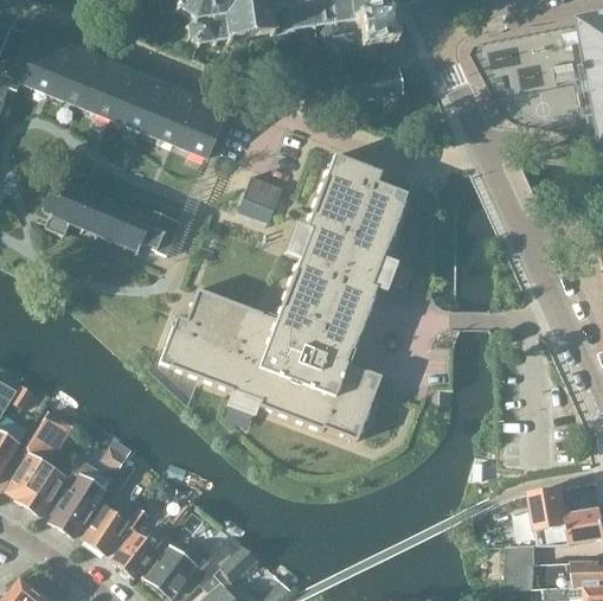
[(162,0),(165,11),(175,10),(178,11),(180,8),(192,17),(188,23),(186,23),(186,24),(188,25),(190,33),(187,36),(190,37),(192,36),(199,39),(198,43),(201,43),(201,40),(216,39),(216,42),(219,42),(218,38),(228,37),(229,40),(232,39),(232,37),(270,31),(271,34),(275,33),(275,32),(294,29),(296,38),(319,36),(316,26),(319,26),(318,23),(331,21),(324,30),(322,29),(322,32),(324,32),(325,39),(324,40),(325,43),(326,42),(334,48),(334,50),(337,50),(337,49),(360,45),(360,48),(396,42),(391,7),(382,8),(380,0),(162,0)]
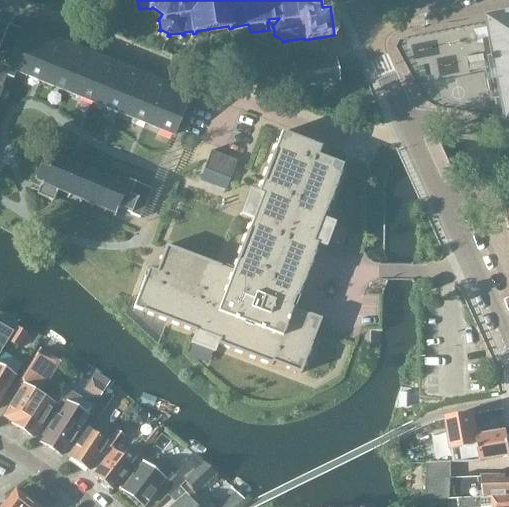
[(462,12),(463,28),(485,26),(483,10),(462,12)]
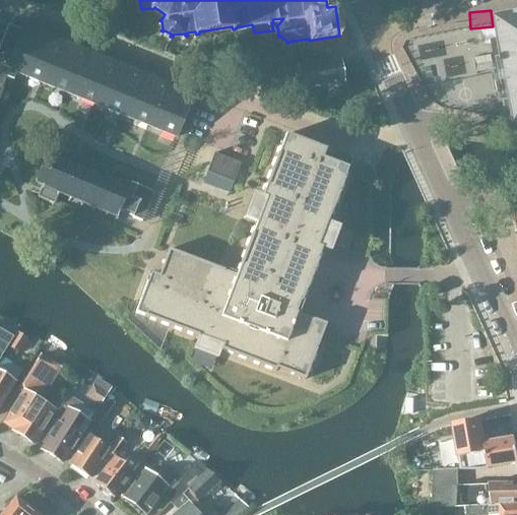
[(516,11),(499,14),(504,39),(498,40),(503,65),(495,66),(504,114),(515,115),(516,115),(516,11)]
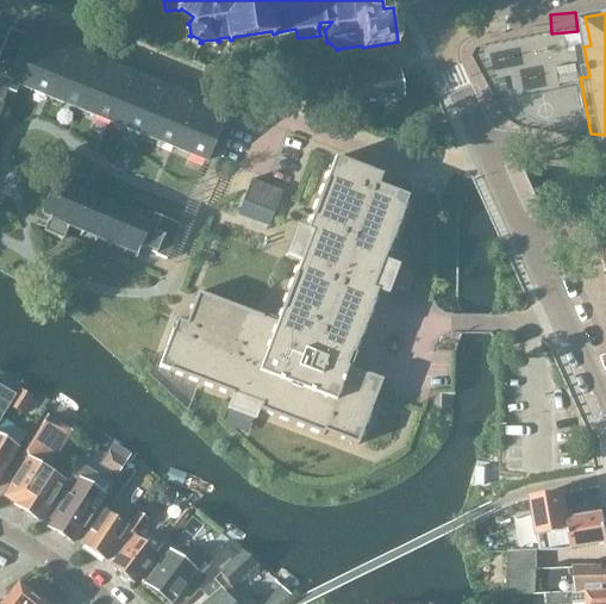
[(0,98),(2,99),(8,86),(17,88),(20,81),(33,86),(36,80),(52,87),(50,93),(66,99),(68,93),(83,99),(81,105),(97,112),(99,106),(114,112),(112,118),(127,124),(130,118),(147,125),(144,131),(160,137),(162,131),(177,137),(175,143),(191,150),(193,144),(210,150),(207,156),(208,157),(214,141),(224,145),(230,131),(236,118),(235,117),(238,111),(229,106),(30,25),(27,35),(13,29),(13,27),(0,22),(0,98)]
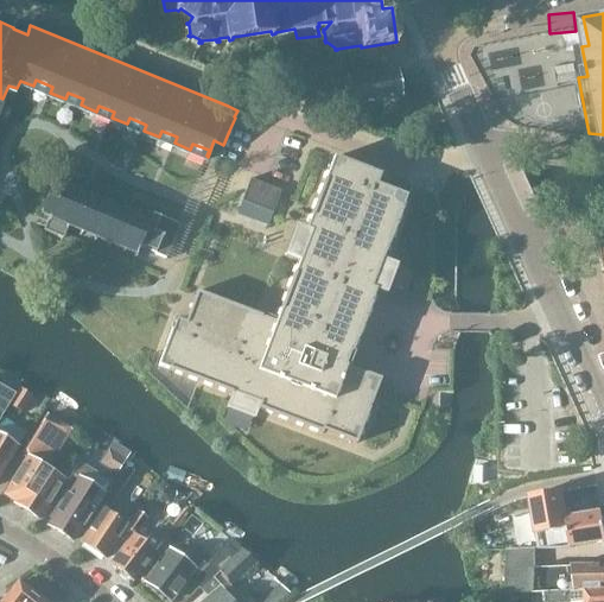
[(504,48),(504,71),(521,71),(521,46),(504,48)]
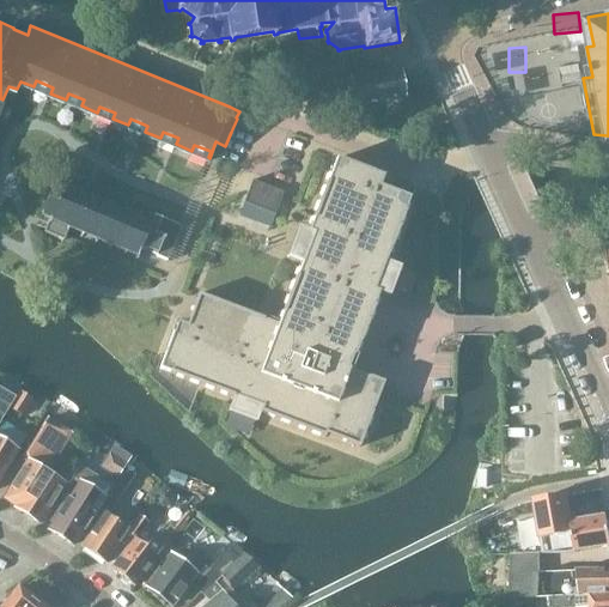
[(372,65),(338,71),(343,103),(357,101),(358,102),(408,93),(403,64),(373,68),(372,65)]
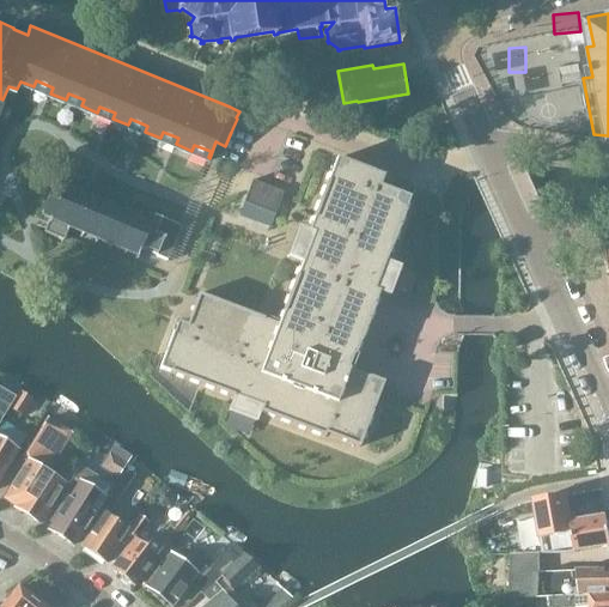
[(181,317),(162,364),(237,393),(237,392),(265,402),(260,407),(328,432),(328,430),(361,443),(387,377),(351,364),(355,352),(358,353),(383,287),(377,285),(388,259),(413,193),(382,181),(385,173),(339,155),(310,229),(314,230),(280,321),(266,315),(267,314),(201,290),(189,321),(181,317)]
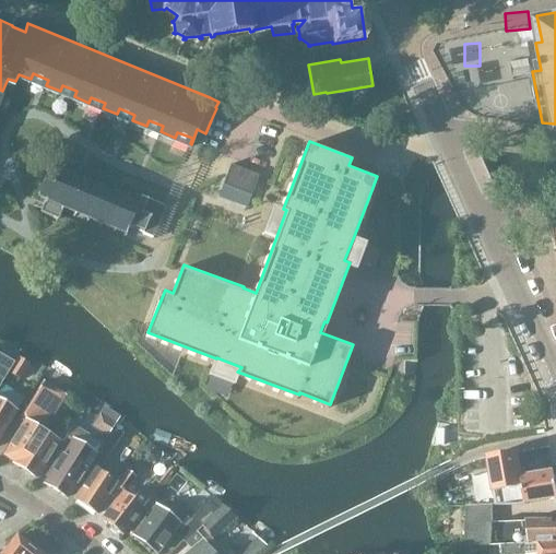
[(51,164),(40,191),(48,195),(43,208),(61,215),(66,203),(77,209),(75,211),(79,212),(80,210),(90,213),(89,216),(91,217),(92,214),(103,219),(102,222),(104,223),(105,220),(117,224),(115,227),(117,228),(118,225),(128,228),(126,232),(129,233),(132,223),(145,228),(145,230),(155,234),(168,202),(148,193),(146,195),(131,188),(130,191),(129,193),(117,189),(118,187),(116,185),(115,188),(104,184),(105,181),(104,180),(103,184),(91,178),(92,176),(91,175),(90,178),(78,173),(83,162),(64,154),(59,167),(51,164)]
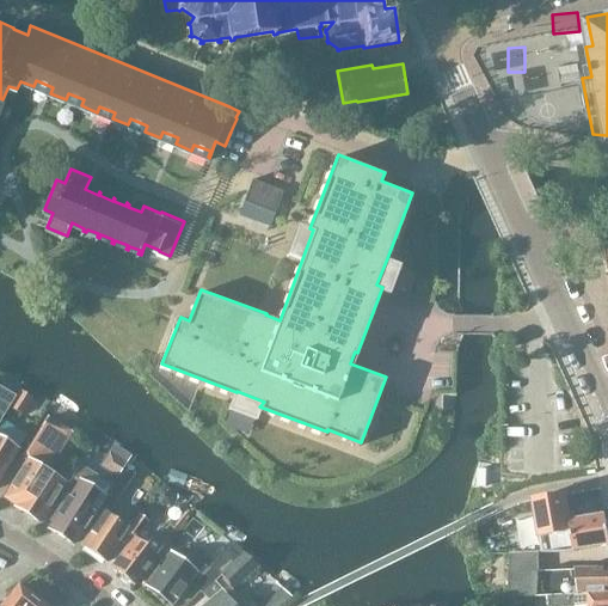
[(0,429),(0,428),(0,421),(2,418),(12,404),(17,396),(0,386),(0,429)]
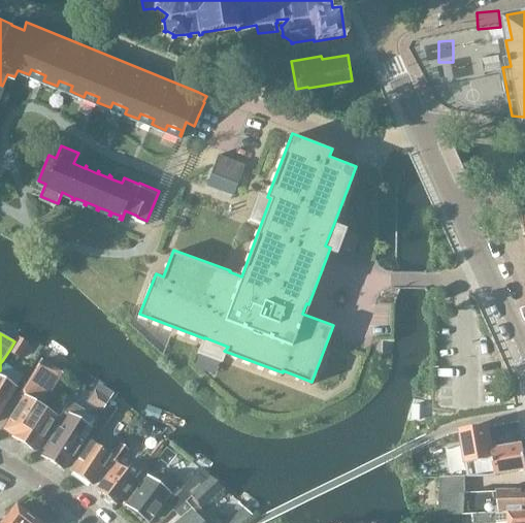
[(25,396),(5,427),(15,434),(14,435),(37,449),(58,415),(35,400),(56,367),(43,359),(22,394),(25,396)]
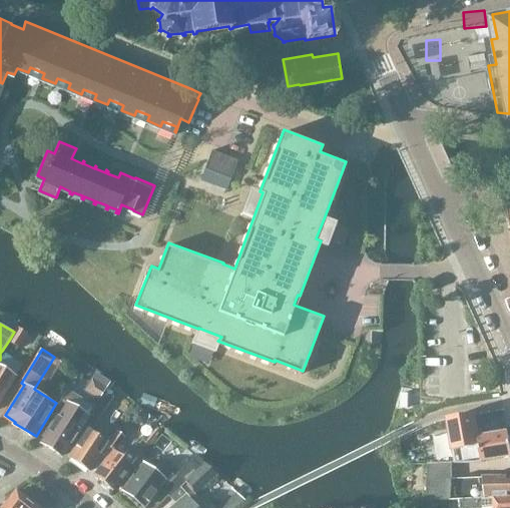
[(8,365),(0,360),(0,403),(13,383),(12,383),(19,373),(7,366),(8,365)]
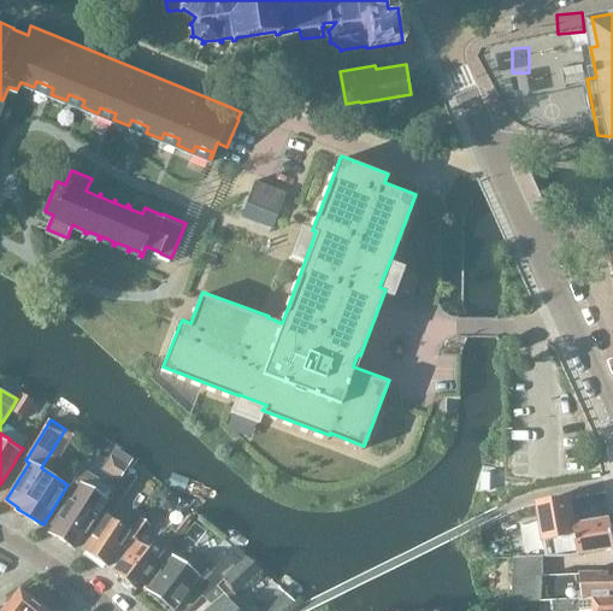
[(121,448),(111,465),(123,474),(124,474),(128,466),(134,457),(121,448)]
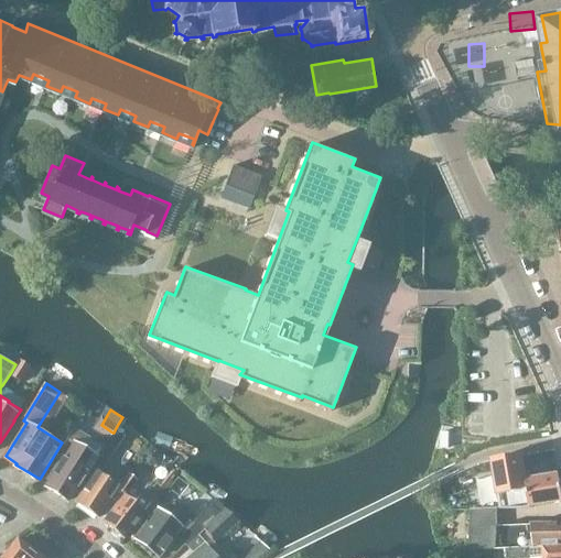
[(105,445),(101,451),(110,458),(127,433),(117,426),(114,433),(112,433),(105,445)]
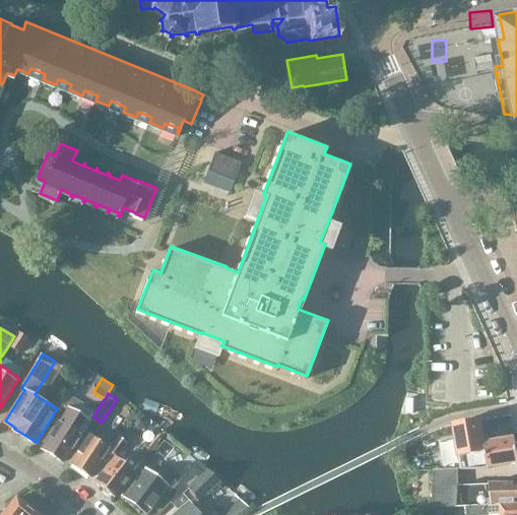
[(70,454),(93,416),(97,410),(70,394),(62,407),(65,409),(47,439),(48,440),(44,447),(65,460),(69,453),(70,454)]
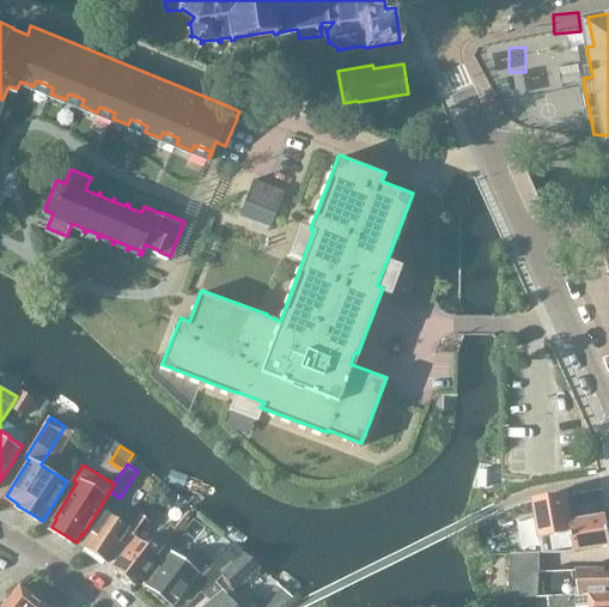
[(547,533),(554,532),(567,530),(568,546),(580,546),(608,540),(608,510),(576,516),(571,489),(540,495),(547,533)]
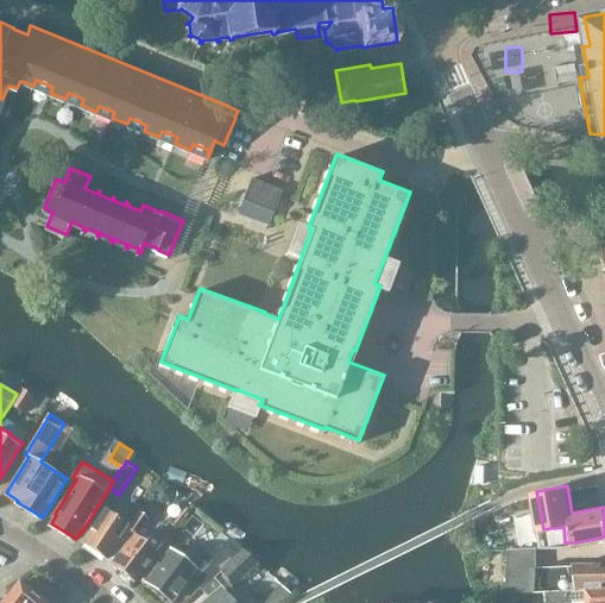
[(144,503),(132,521),(120,539),(127,544),(113,561),(123,570),(123,575),(128,578),(132,577),(136,579),(165,540),(145,525),(151,515),(150,515),(152,510),(153,512),(162,501),(151,494),(144,503)]
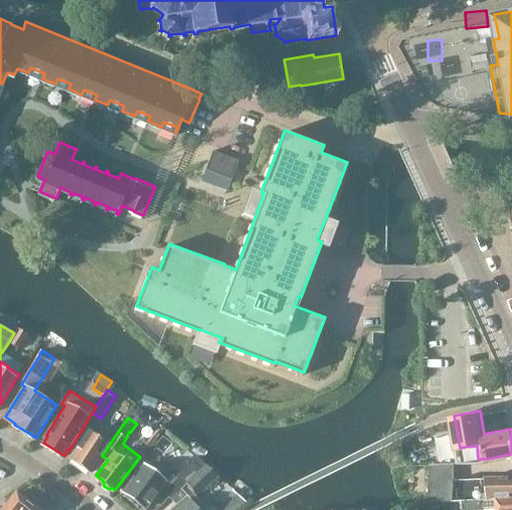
[(102,456),(112,441),(91,427),(70,458),(79,463),(77,466),(88,472),(89,470),(92,472),(102,456)]
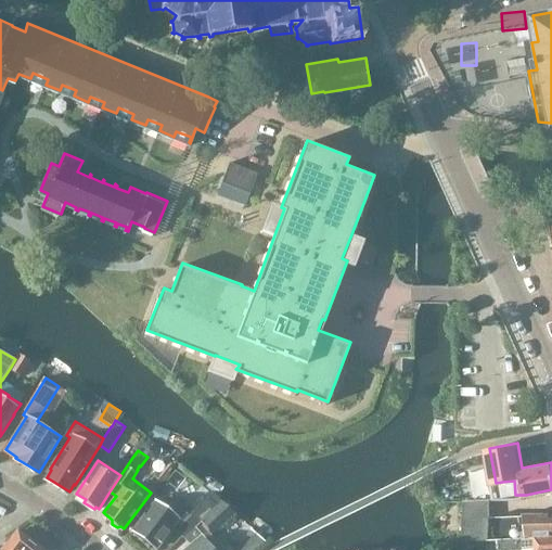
[(176,524),(187,535),(226,500),(215,489),(183,519),(156,499),(135,528),(159,547),(176,524)]
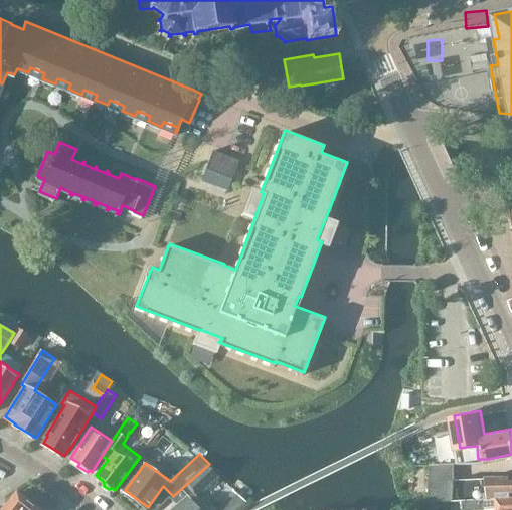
[(458,461),(434,462),(433,462),(431,497),(455,496),(511,493),(511,474),(459,477),(458,461)]
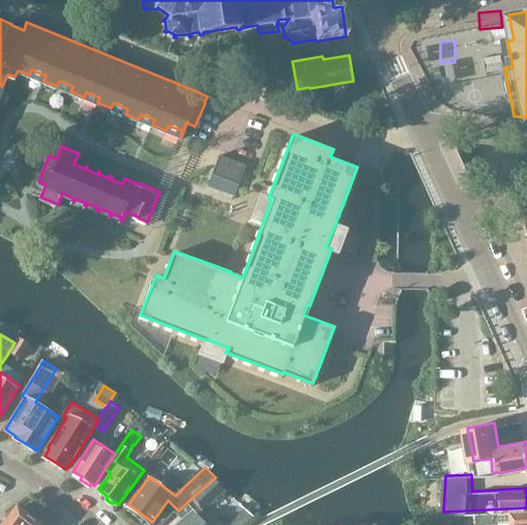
[(225,487),(215,477),(178,511),(184,518),(175,524),(207,524),(205,521),(210,517),(200,503),(201,502),(204,506),(225,487)]
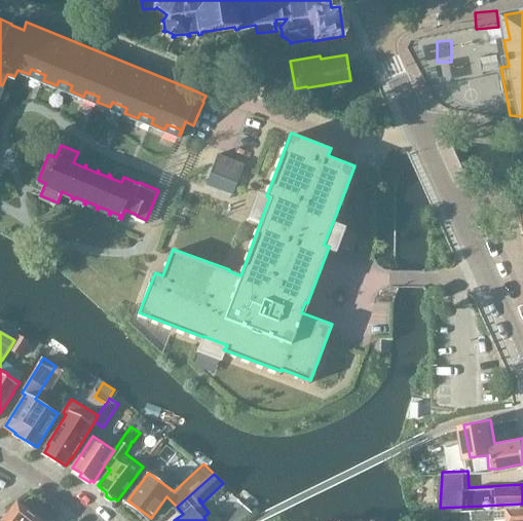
[(0,520),(42,520),(17,500),(1,520),(0,520)]
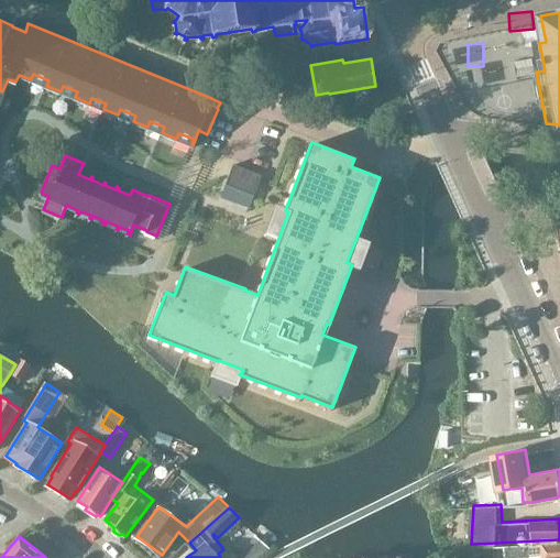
[(559,539),(497,543),(498,546),(508,546),(509,557),(544,555),(544,557),(559,557),(559,539)]
